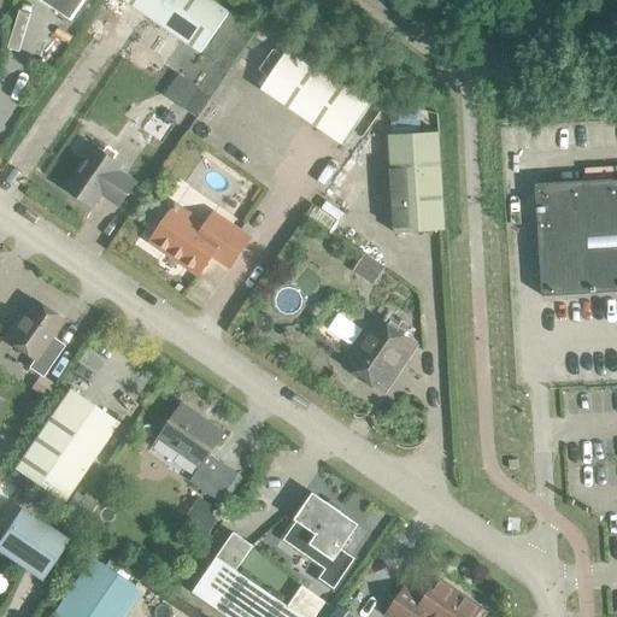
[(37,0),(70,22),(84,0),(37,0)]
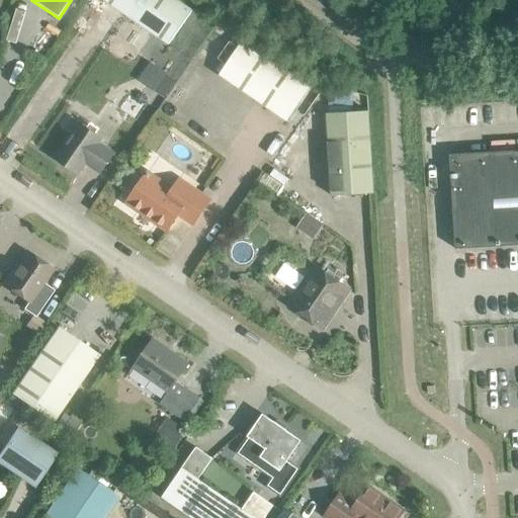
[(102,0),(168,45),(191,11),(175,0),(102,0)]
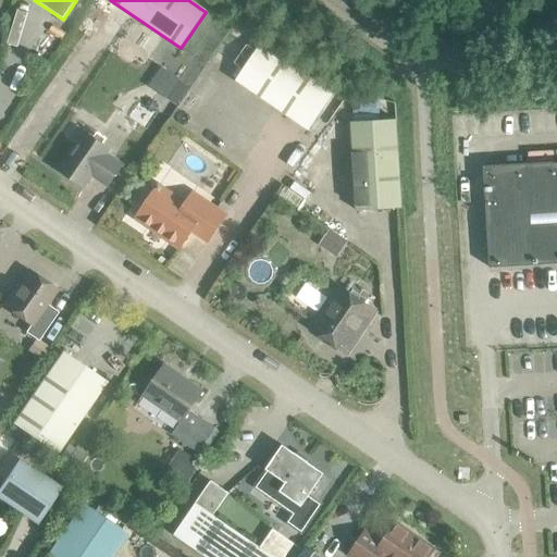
[(235,81),(308,130),(333,94),(260,44),(235,81)]
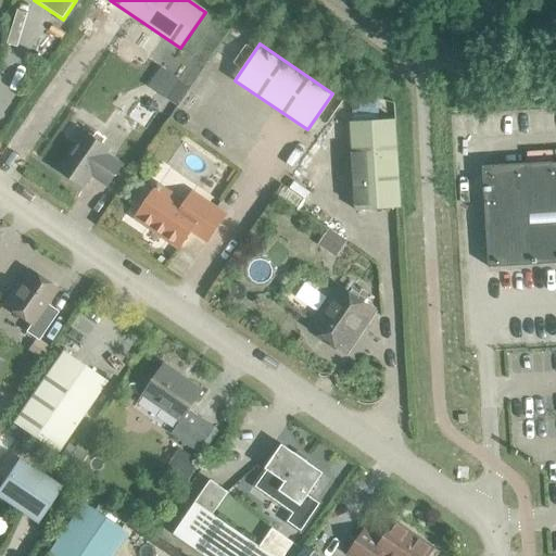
[(169,75),(158,93),(176,105),(188,87),(169,75)]
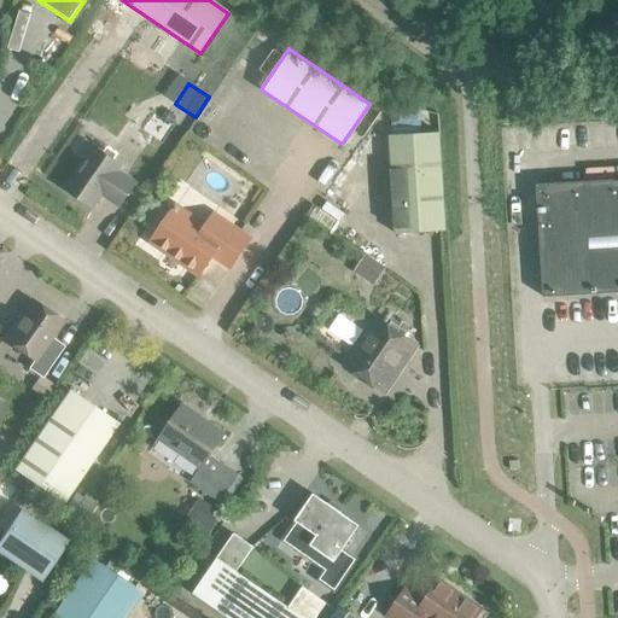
[(445,231),(438,133),(389,136),(395,234),(445,231)]
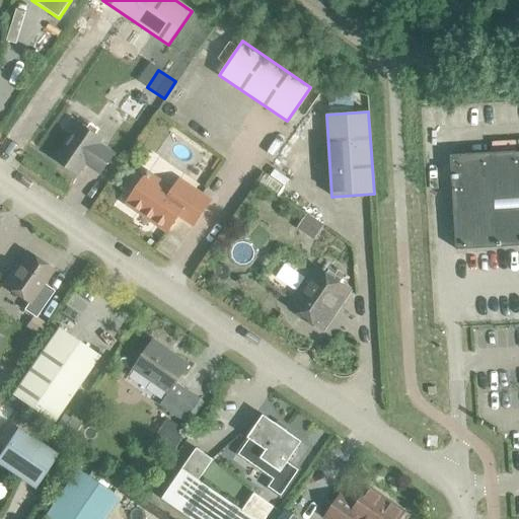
[(54,159),(78,175),(85,164),(99,174),(114,154),(99,144),(101,140),(78,124),(54,159)]
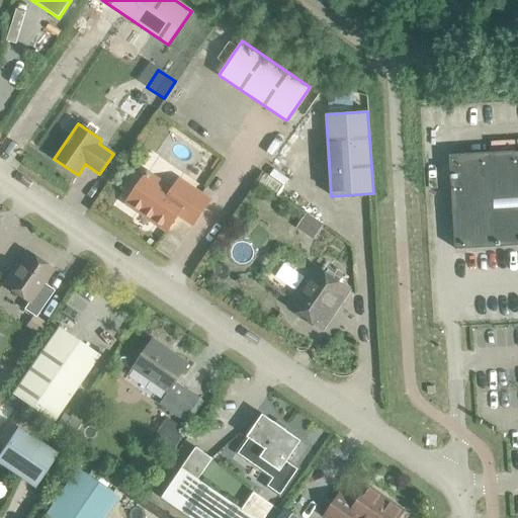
[(517,151),(449,155),(455,250),(517,245),(517,151)]
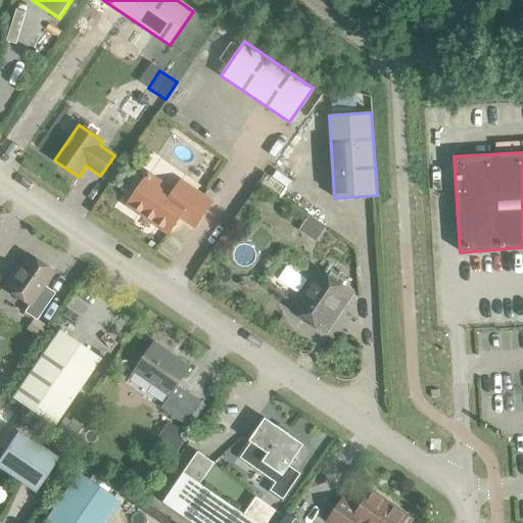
[(180,216),(195,227),(211,202),(180,182),(173,192),(148,175),(143,182),(138,183),(132,193),(132,198),(127,205),(138,212),(144,211),(155,219),(157,226),(168,233),(180,216)]
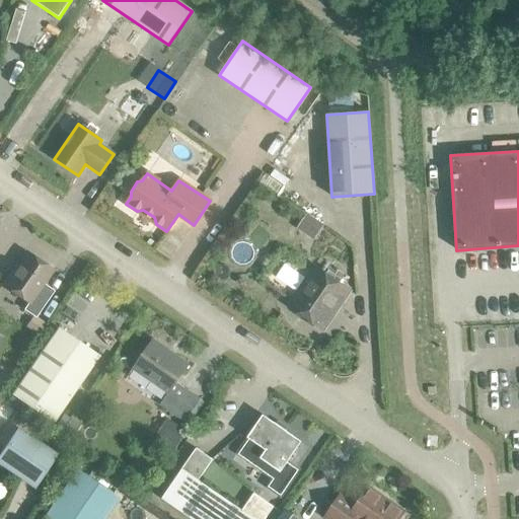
[(307,214),(296,229),(313,240),(323,226),(307,214)]
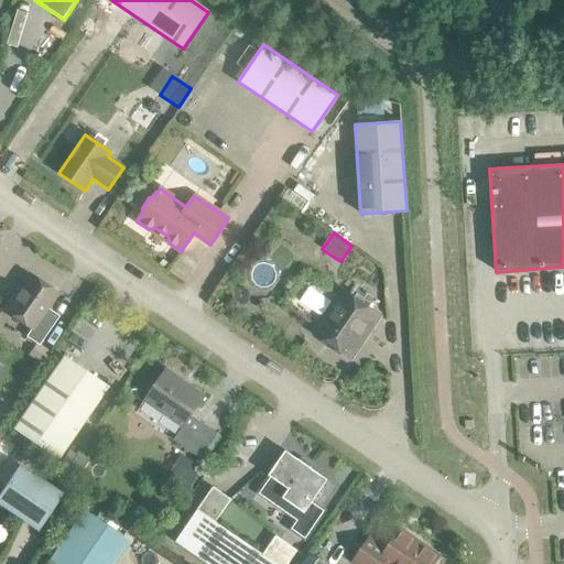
[(1,310),(30,329),(24,337),(38,345),(52,324),(42,316),(56,294),(26,273),(1,310)]
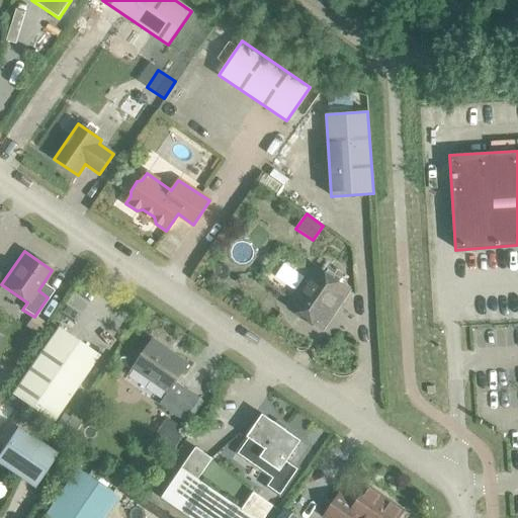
[(287,305),(318,326),(330,309),(335,312),(346,295),(341,292),(344,287),(338,283),(337,277),(331,273),(325,274),(314,266),(287,305)]
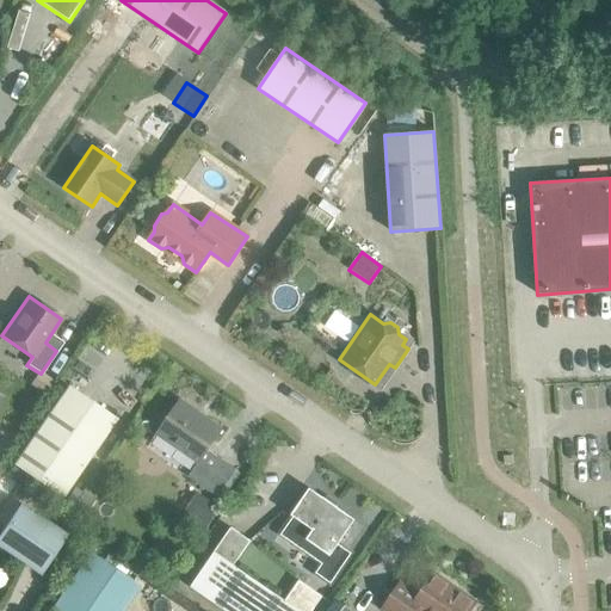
[(12,466),(61,499),(116,419),(67,386),(12,466)]
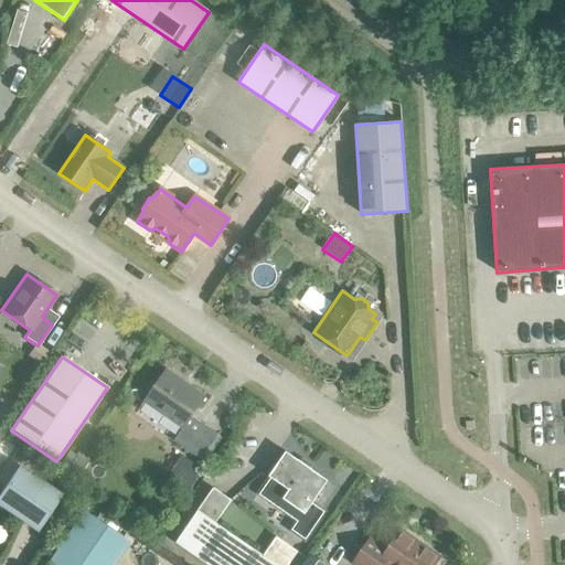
[(173,441),(200,460),(217,435),(192,416),(205,397),(167,370),(145,402),(182,428),(173,441)]
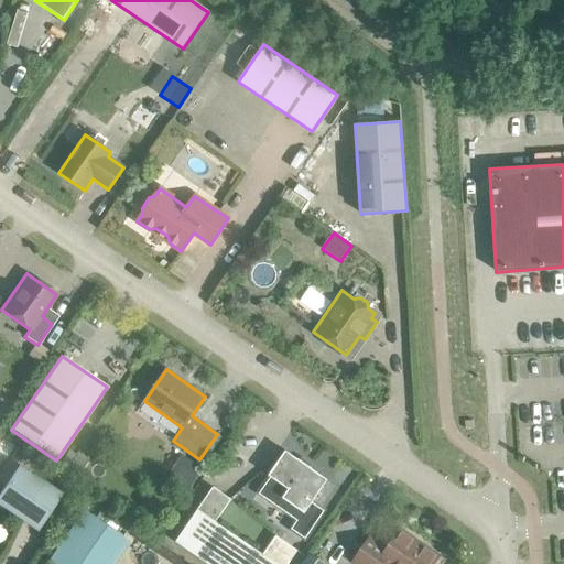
[(270,475),(263,485),(283,499),(277,508),(296,521),(290,530),(305,540),(311,531),(325,510),(312,501),(326,480),(285,452),(270,475)]
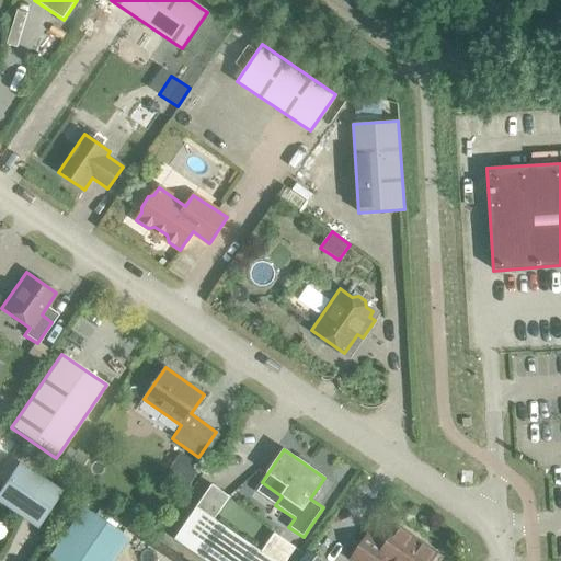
[(212,484),(174,539),(205,560),(286,560),(296,548),(274,534),(261,551),(214,519),(229,497),(212,484)]
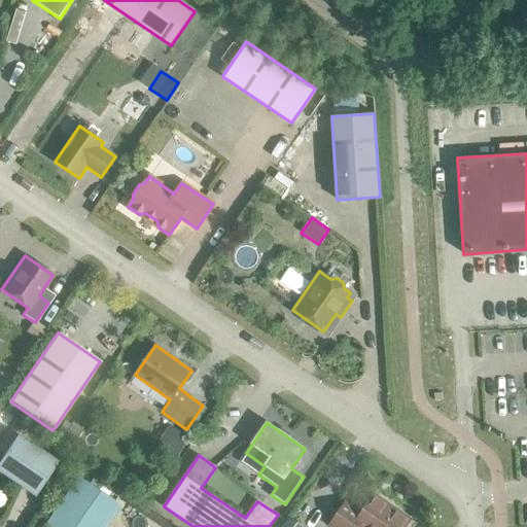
[(44,524),(48,526),(102,526),(117,504),(77,477),(44,524)]
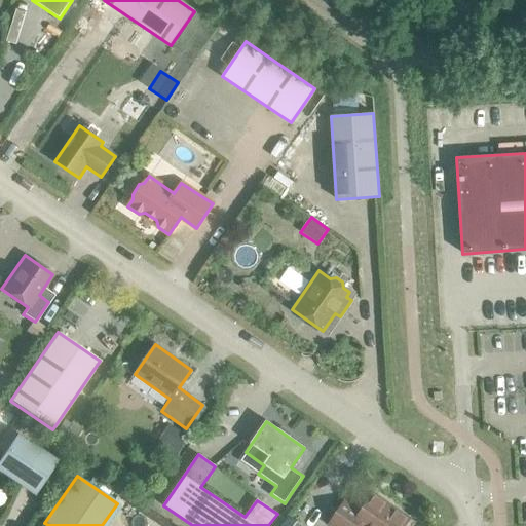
[(329,524),(332,525),(404,525),(409,520),(373,495),(363,510),(357,511),(344,502),(329,524)]
